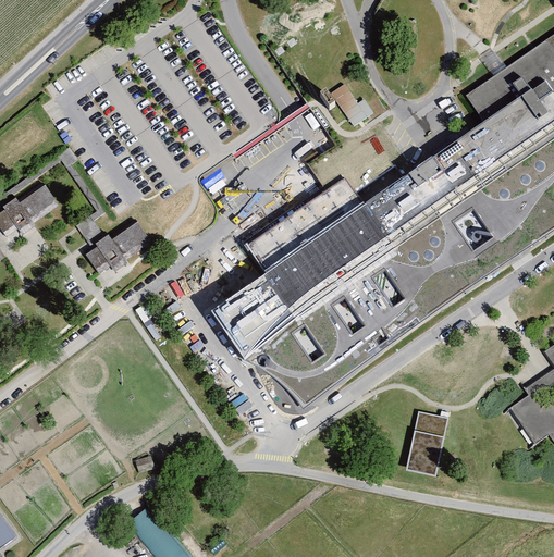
[(463,95),(481,122),(362,203),(344,177),(246,245),(287,304),(382,238),(390,249),(553,135),(553,32),(495,72),(463,95)]
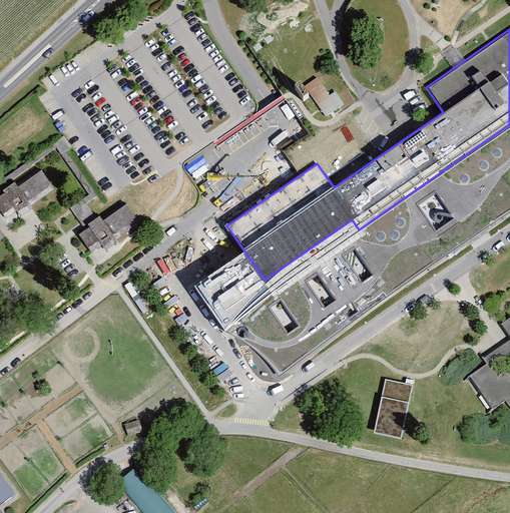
[(316,77),(304,85),(303,83),(295,89),(303,101),(310,97),(325,118),(343,105),(334,92),(329,95),(316,77)]
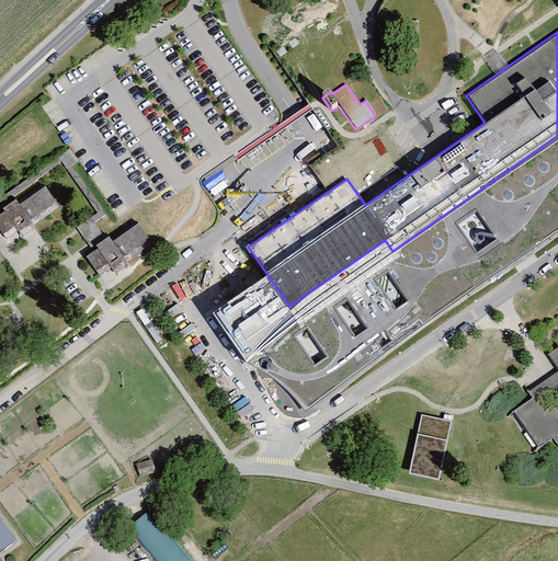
[(2,213),(0,214),(0,235),(3,240),(15,232),(19,238),(33,229),(31,227),(58,209),(45,187),(20,203),(16,197),(0,208),(2,213)]
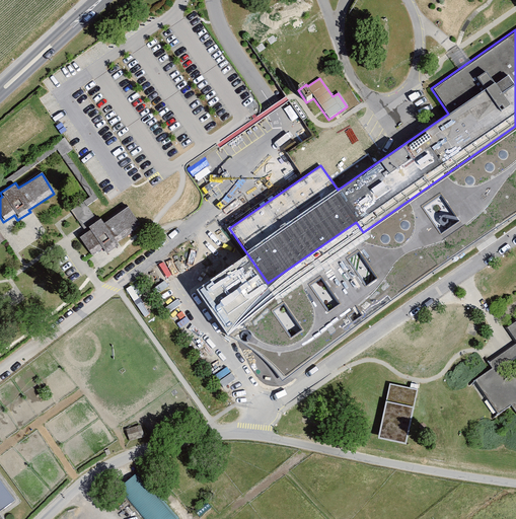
[(89,230),(78,237),(89,256),(101,249),(104,253),(117,246),(115,243),(139,228),(127,209),(103,222),(100,218),(87,226),(89,230)]
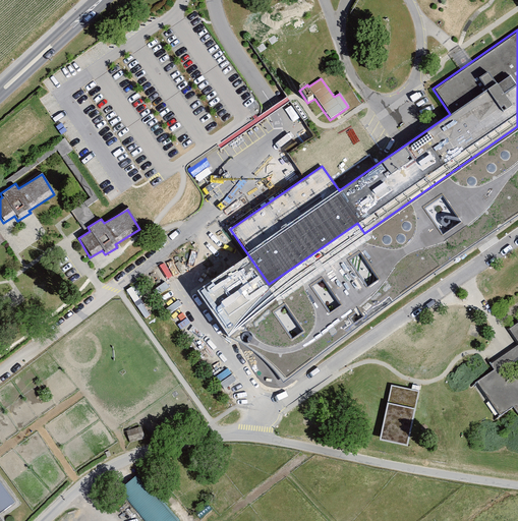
[(39,228),(31,232),(36,241),(44,237),(39,228)]
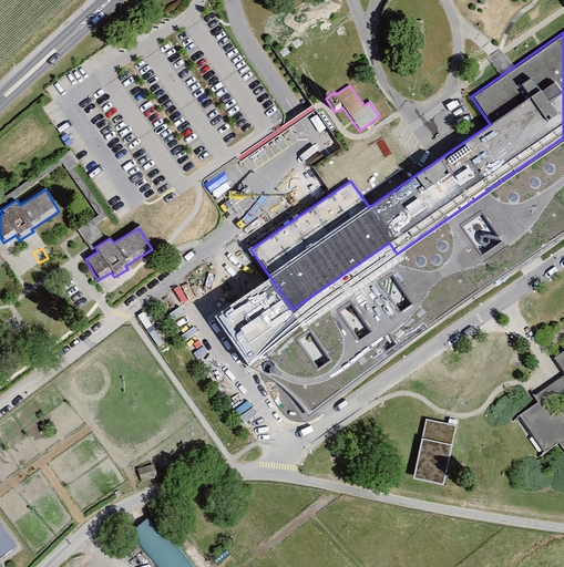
[(358,305),(350,294),(344,297),(351,309),(358,305)]
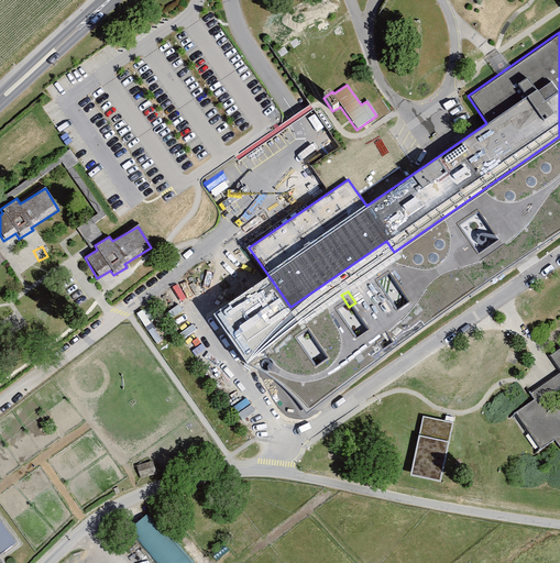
[(339,300),(332,305),(340,316),(347,311),(339,300)]
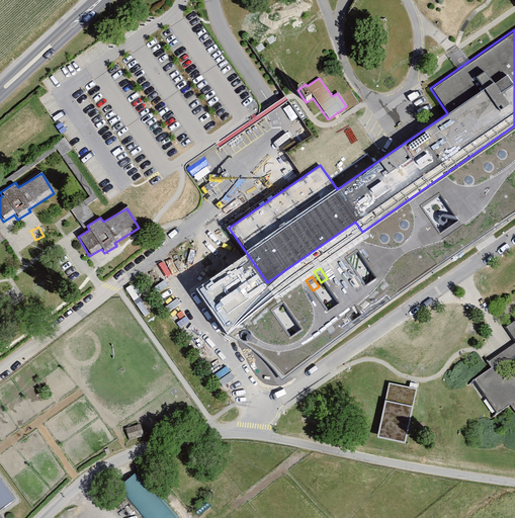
[(514,318),(502,327),(513,343),(487,360),(492,368),(474,380),(495,412),(509,403),(514,411),(514,318)]
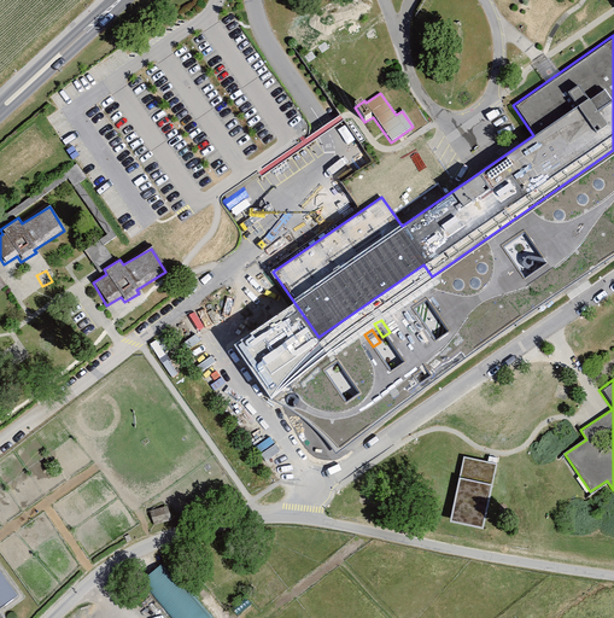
[(496,466),(461,459),(449,523),(483,529),(496,466)]
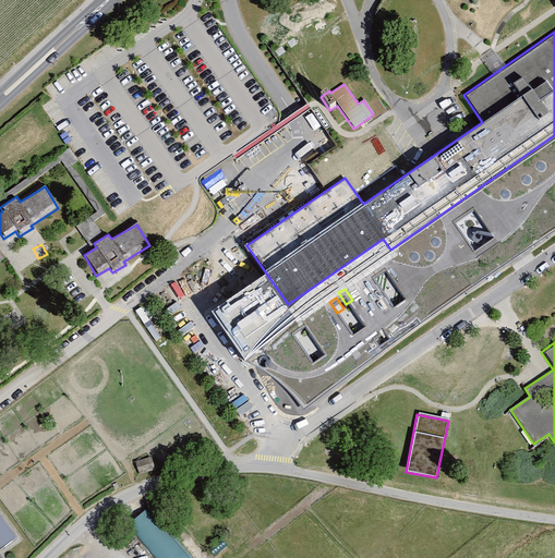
[(128,525),(153,557),(183,557),(146,510),(128,525)]
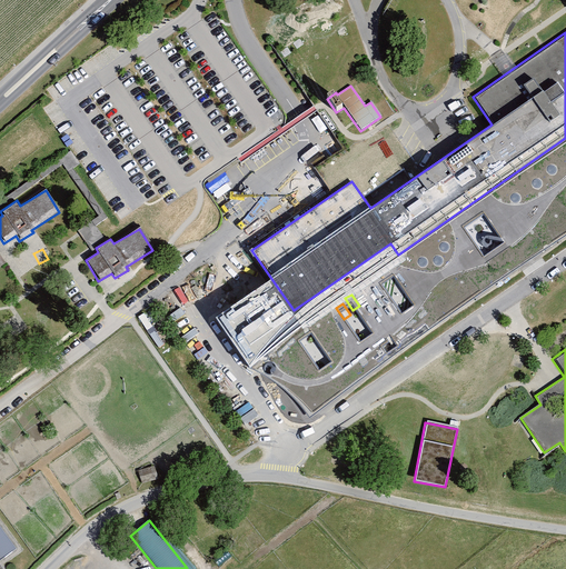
[(0,568),(2,568),(0,565),(0,557),(13,548),(0,529),(0,568)]
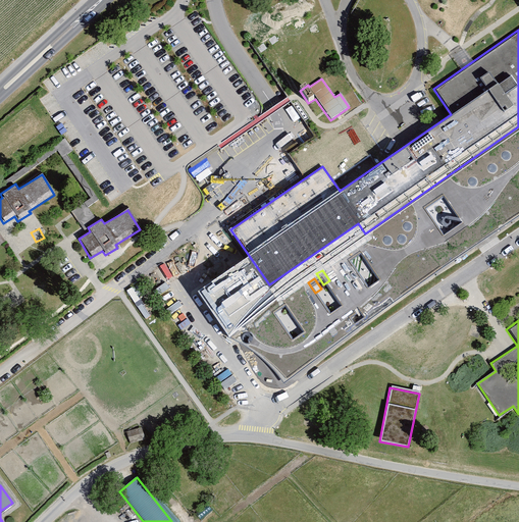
[(167,509),(177,521),(180,521),(188,516),(175,502),(167,509)]
